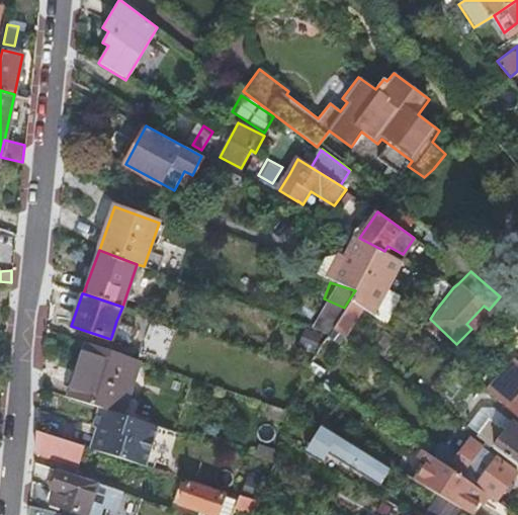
[(351,301),(333,329),(346,338),(364,310),(351,301)]
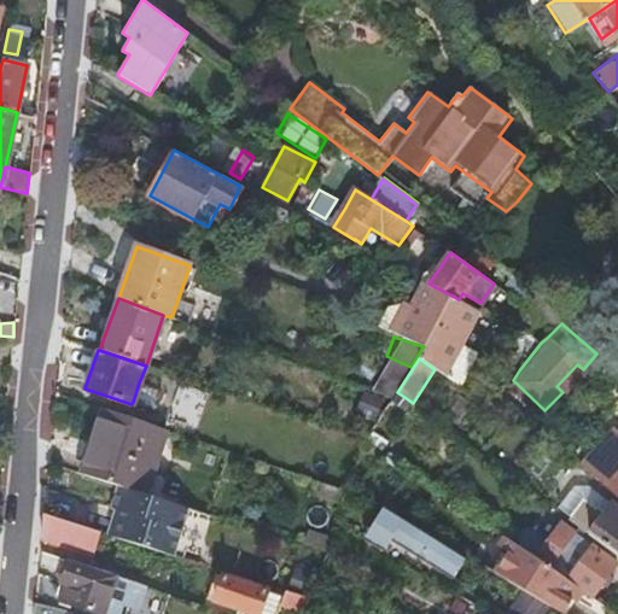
[(167,410),(194,421),(207,391),(180,379),(167,410)]
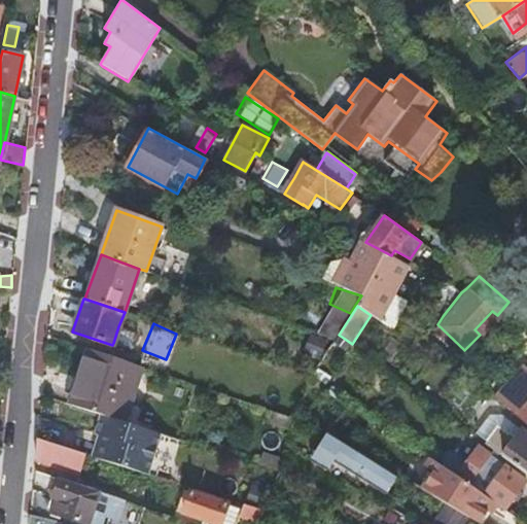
[(118,326),(113,343),(129,348),(133,347),(137,337),(134,332),(118,326)]
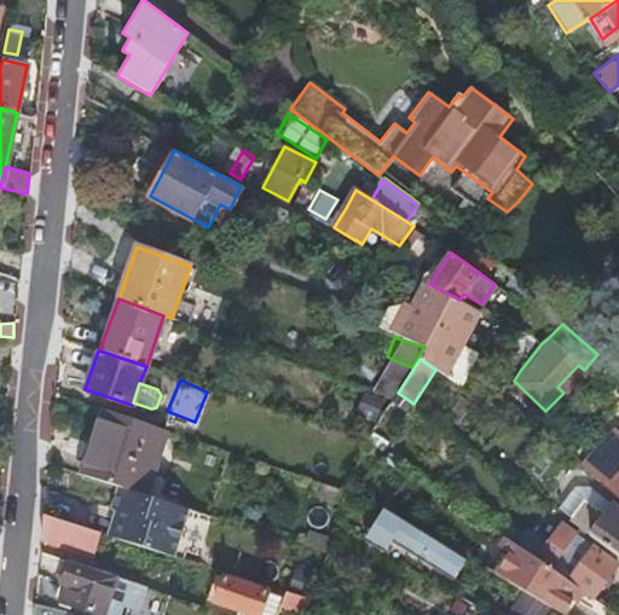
[(374,417),(383,392),(365,386),(356,411),(374,417)]
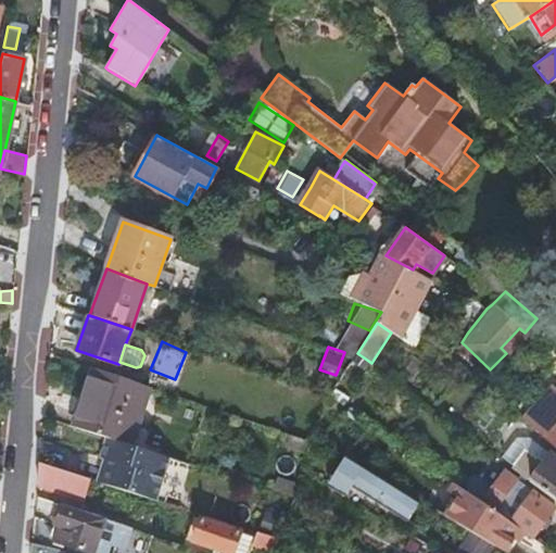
[(92,366),(74,426),(106,436),(144,448),(151,428),(138,424),(150,387),(92,366)]
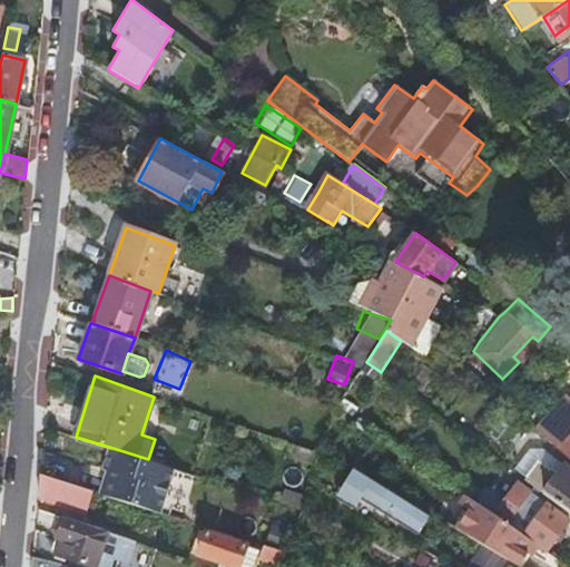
[(536,429),(569,458),(569,394),(567,392),(536,429)]
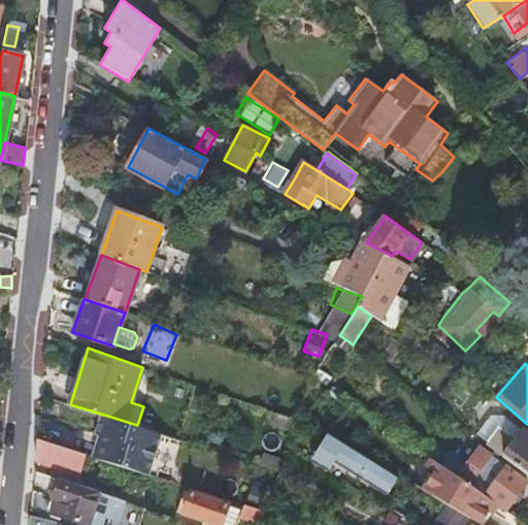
[(274,423),(294,430),(297,420),(277,413),(274,423)]
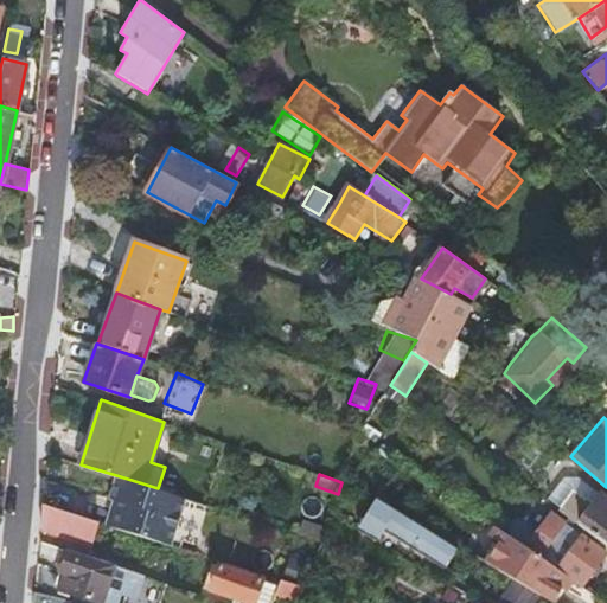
[(115,527),(171,545),(186,498),(158,488),(116,475),(109,496),(123,502),(115,527)]
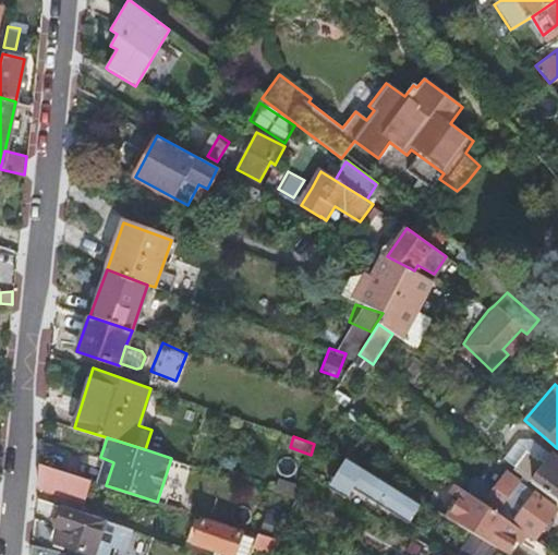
[(504,457),(514,466),(526,450),(537,459),(538,457),(546,461),(552,454),(531,437),(518,437),(504,457)]
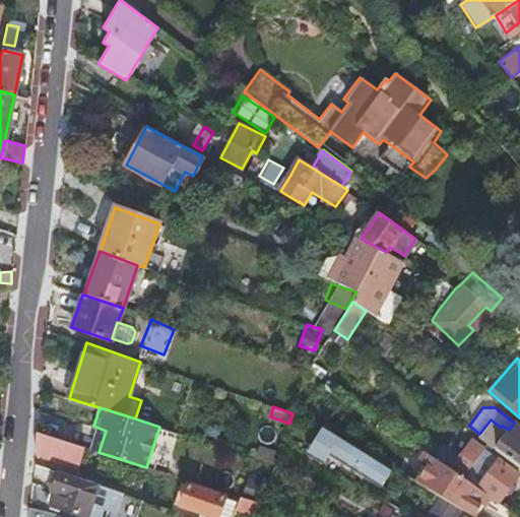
[(477,436),(519,467),(519,427),(514,423),(509,430),(502,426),(501,428),(491,419),(479,434),(477,436)]
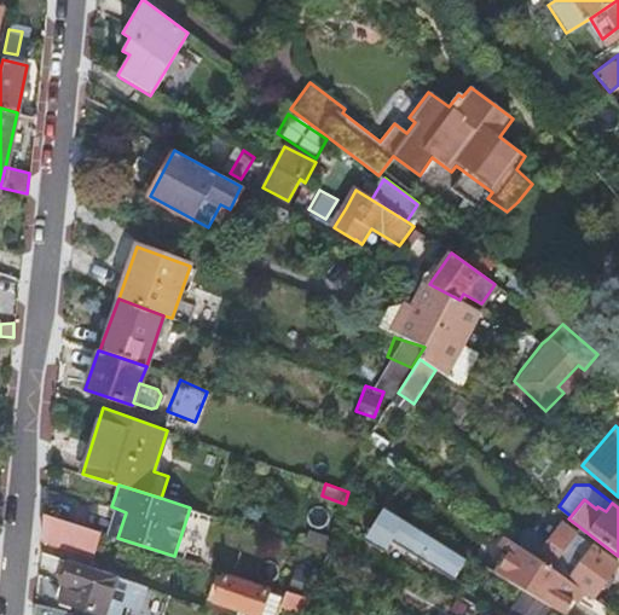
[(468,555),(386,505),(375,523),(365,538),(387,550),(393,538),(423,557),(456,575),(468,555)]
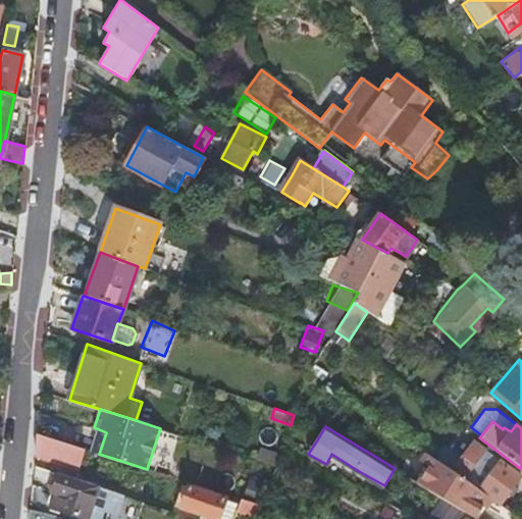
[(96,436),(91,452),(99,454),(106,432),(94,427),(92,434),(96,436)]
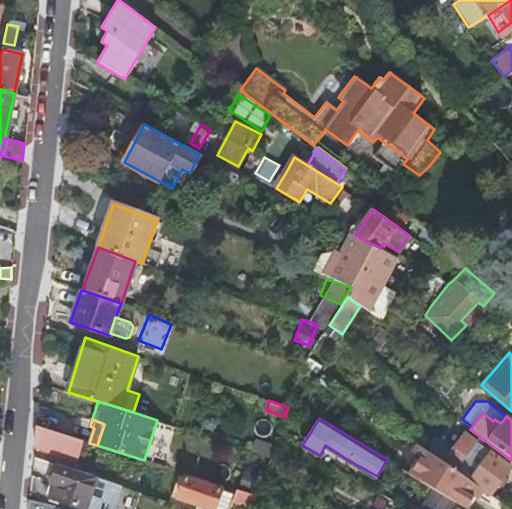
[(36,426),(34,446),(76,459),(82,440),(36,426)]
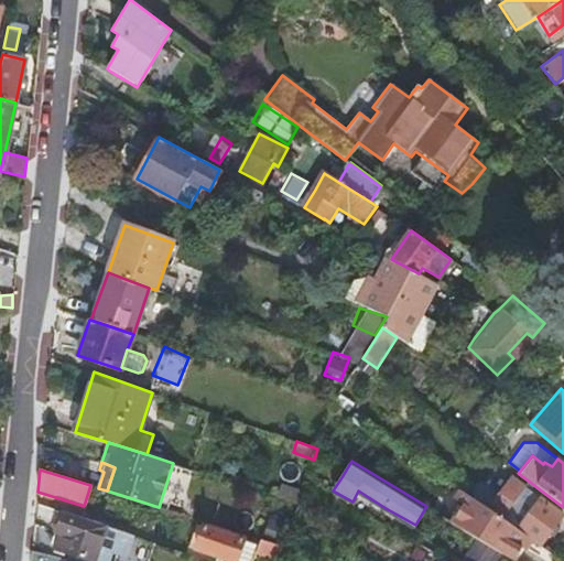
[(528,536),(540,545),(562,514),(540,497),(511,476),(499,493),(488,508),(528,536)]
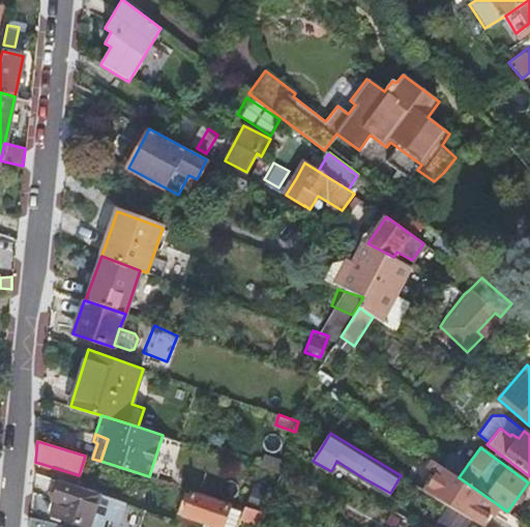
[(447,452),(439,464),(446,469),(457,476),(459,477),(469,463),(454,451),(447,452)]
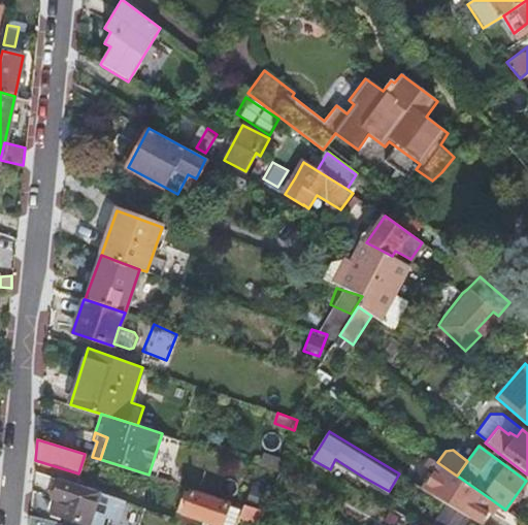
[(260,465),(279,472),(284,460),(264,454),(260,465)]
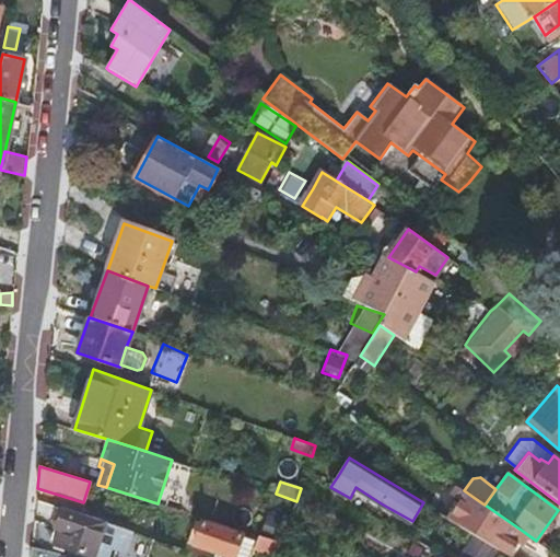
[(447,518),(510,556),(524,532),(485,505),(482,503),(471,496),(456,485),(451,494),(454,496),(459,499),(447,518)]
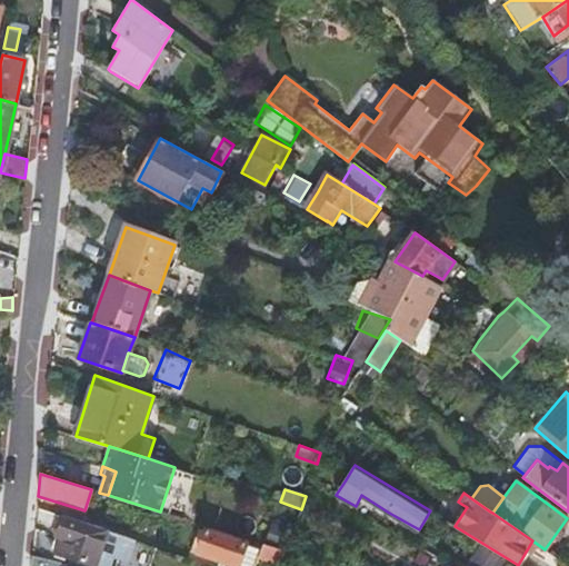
[(450,523),(455,526),(467,507),(461,504),(450,523)]
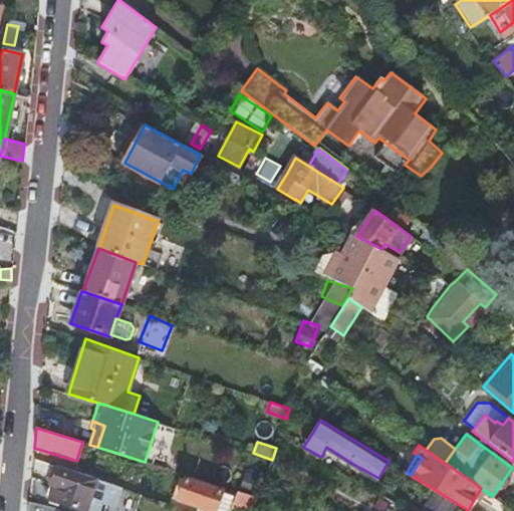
[(96,479),(57,466),(50,485),(53,487),(49,498),(85,510),(97,510),(101,501),(90,497),(96,479)]
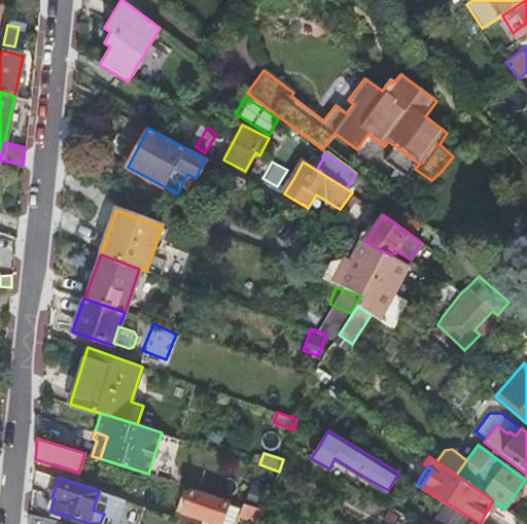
[(93,510),(104,514),(108,515),(115,496),(99,491),(93,510)]
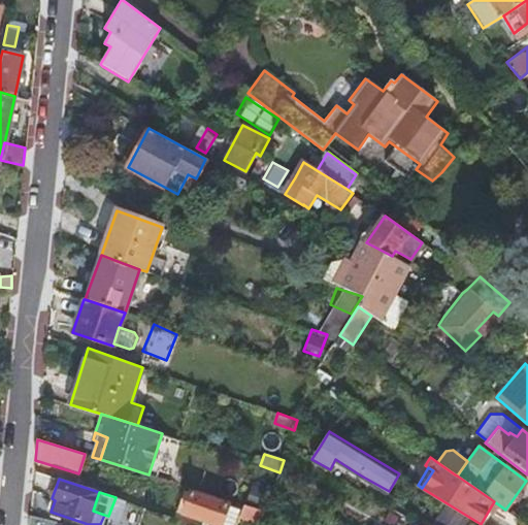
[(220,524),(228,503),(191,492),(184,514),(216,524),(220,524)]
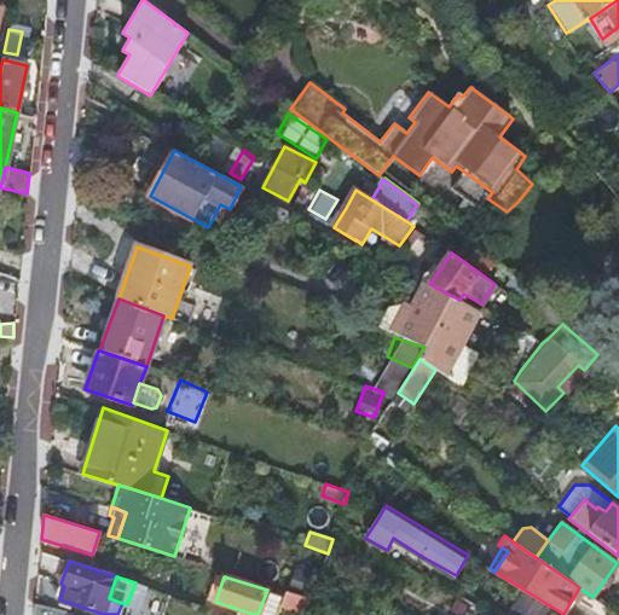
[(281,605),(305,613),(310,598),(285,591),(281,605)]
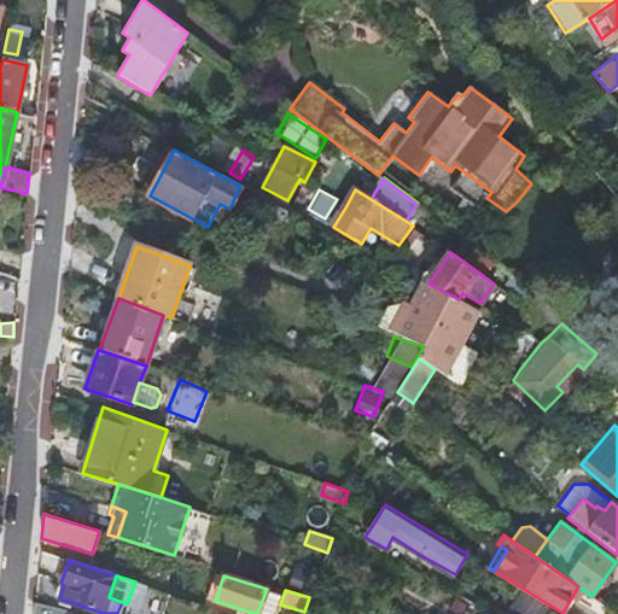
[(34,602),(33,613),(64,613),(66,608),(34,602)]
